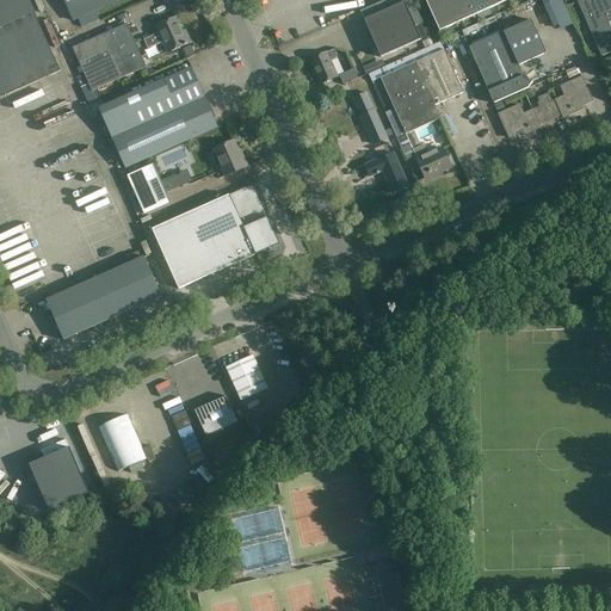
[(36,12),(30,0),(0,0),(0,96),(60,71),(35,13),(36,12)]
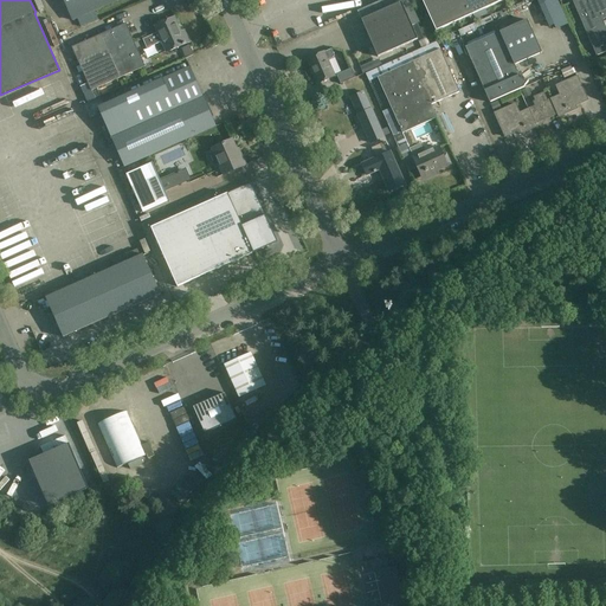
[(118,0),(64,0),(73,20),(118,0)]
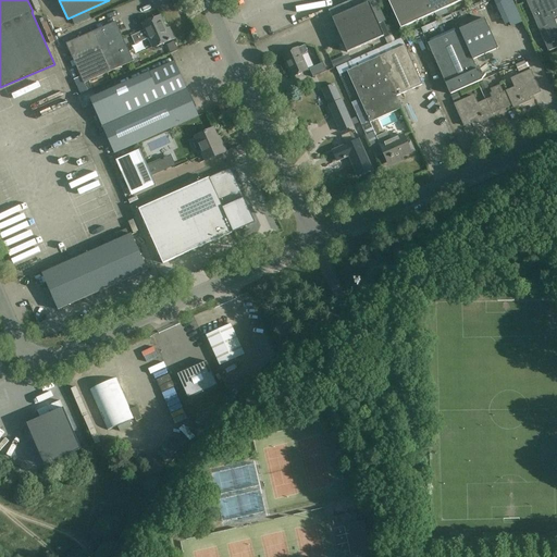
[(387,0),(400,28),(461,0),(387,0)]
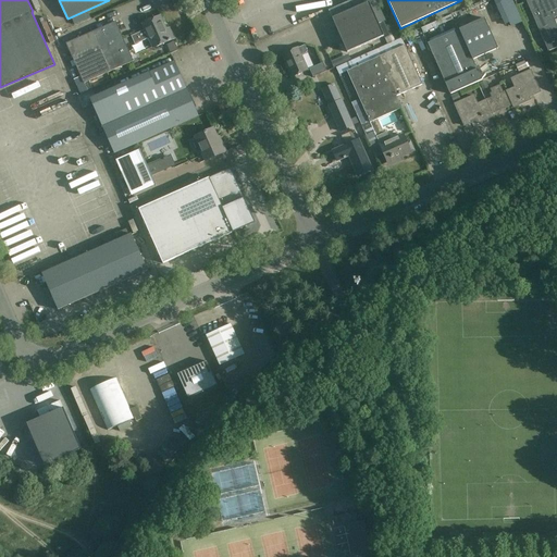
[(494,0),(506,27),(521,21),(511,0),(494,0)]
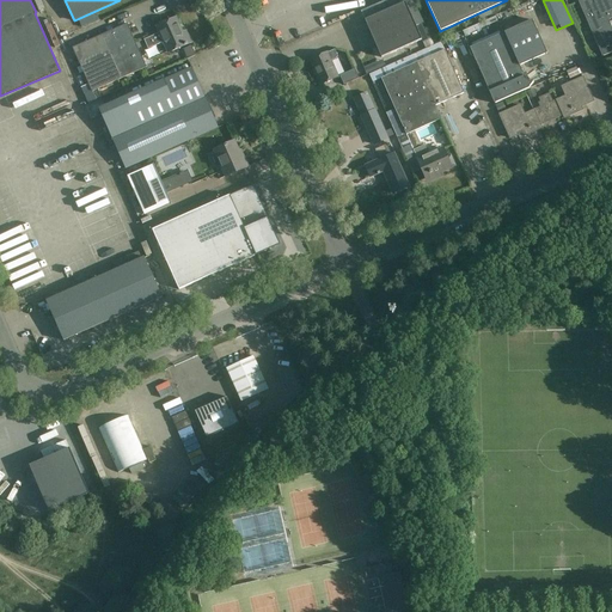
[(611,0),(581,0),(579,1),(603,55),(611,50),(611,28),(609,20),(611,17),(611,0)]
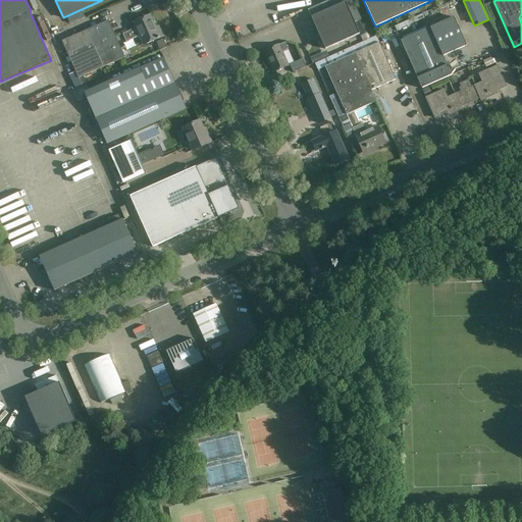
[(361,33),(347,1),(313,16),(327,48),(361,33)]
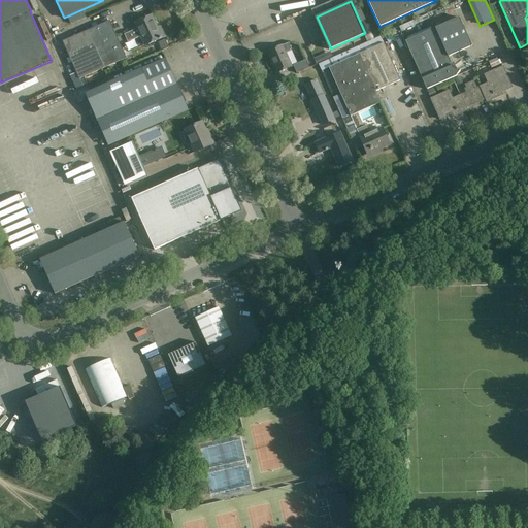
[(157,29),(152,15),(135,23),(138,28),(125,34),(128,42),(141,36),(145,45),(164,36),(160,27),(157,29)]
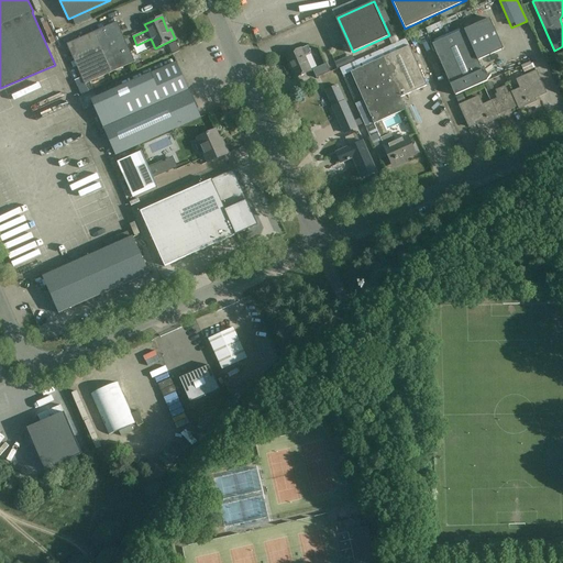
[(504,50),(490,18),(464,29),(432,44),(455,95),(487,80),(478,61),(504,50)]
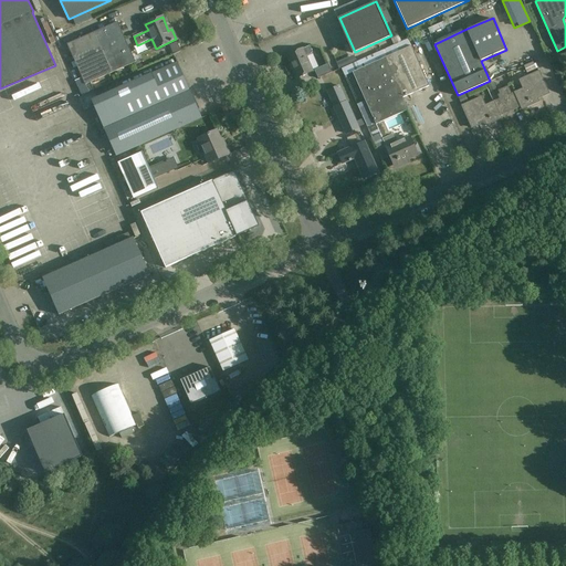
[(136,62),(117,22),(67,44),(82,79),(75,81),(82,95),(96,90),(95,87),(100,84),(97,80),(136,62)]
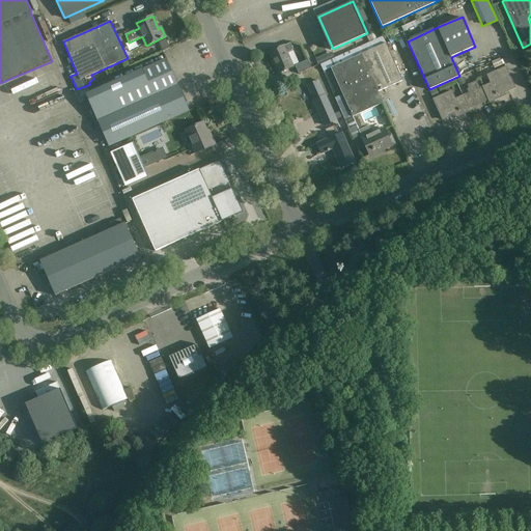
[(294,48),(290,43),(285,45),(271,52),(280,73),(295,65),(288,53),(292,51),(294,48)]
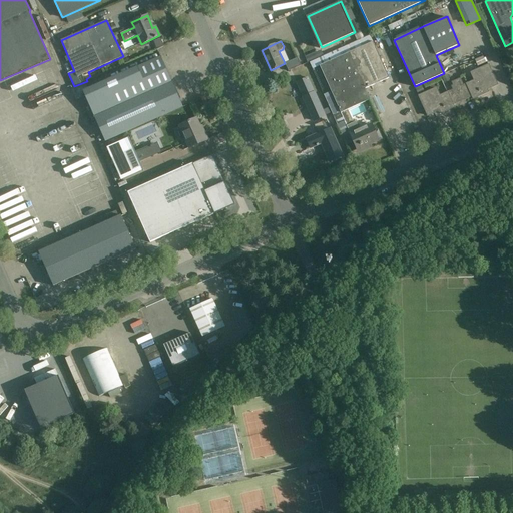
[(373,42),(320,65),(332,91),(334,95),(326,99),(339,128),(347,125),(354,122),(348,109),(370,99),(365,88),(380,81),(389,77),(373,42)]
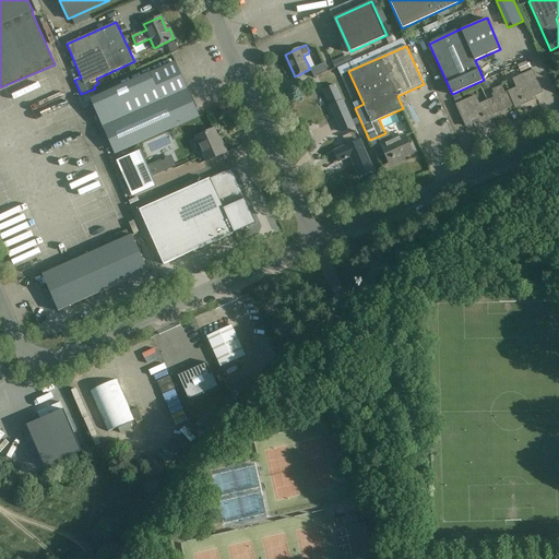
[(530,68),(526,61),(518,66),(520,72),(530,68)]
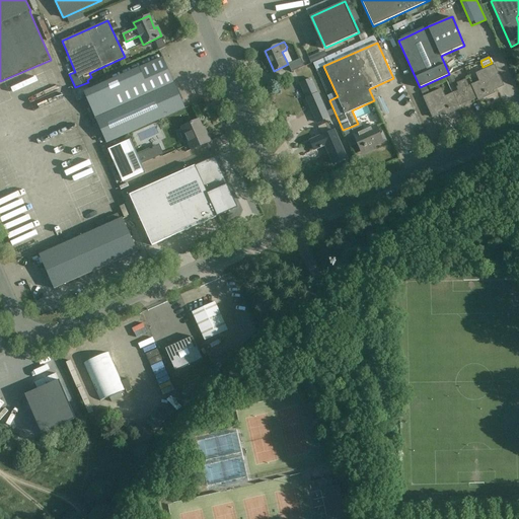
[(184,107),(162,58),(85,92),(106,142),(184,107)]
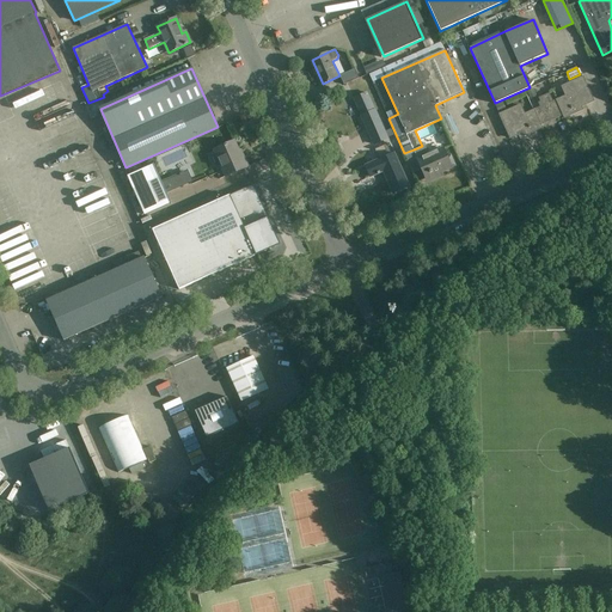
[(360,78),(355,68),(341,75),(344,84),(360,78)]
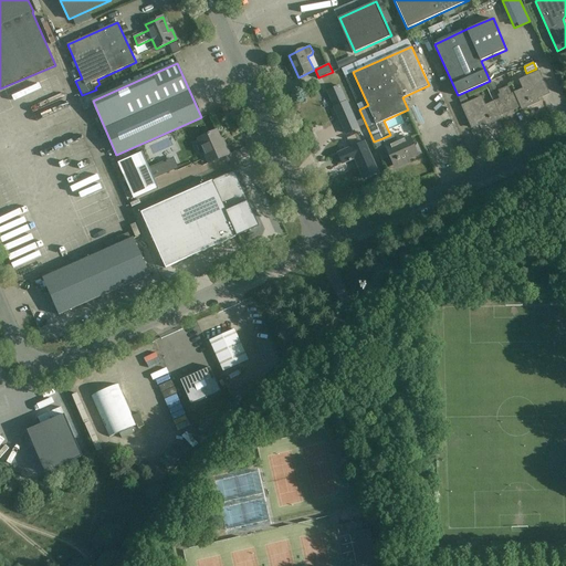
[(515,93),(521,105),(522,108),(538,101),(536,98),(548,93),(538,72),(520,80),(524,88),(515,93)]
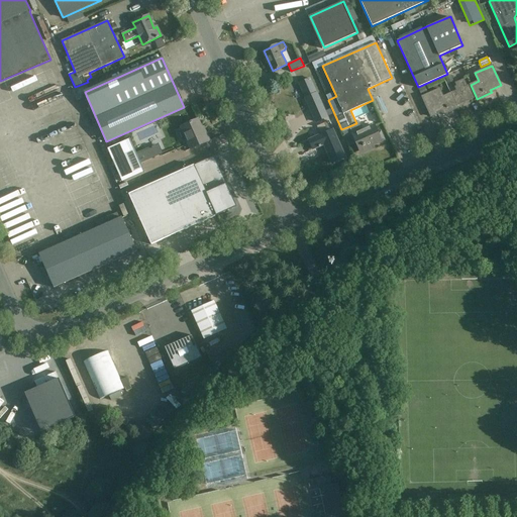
[(453,81),(451,75),(445,77),(448,84),(453,81)]
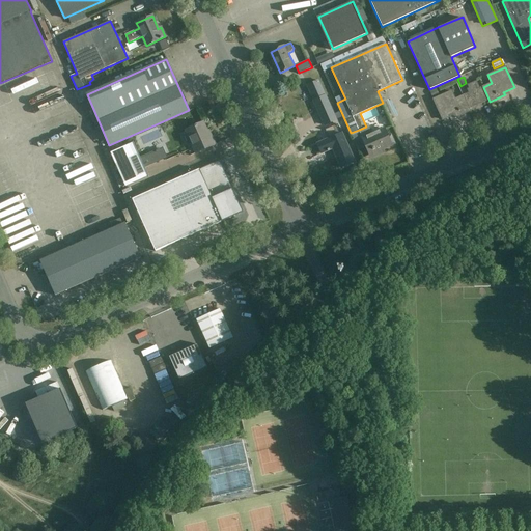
[(318,80),(307,85),(325,126),(336,120),(318,80)]
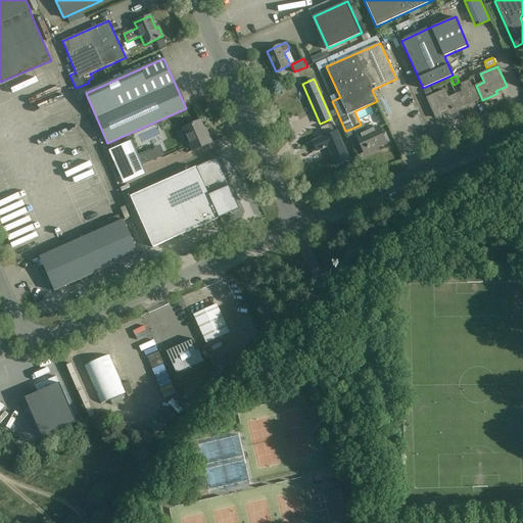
[(457,94),(462,106),(481,97),(476,86),(472,87),(469,81),(462,84),(463,87),(461,88),(462,92),(457,94)]
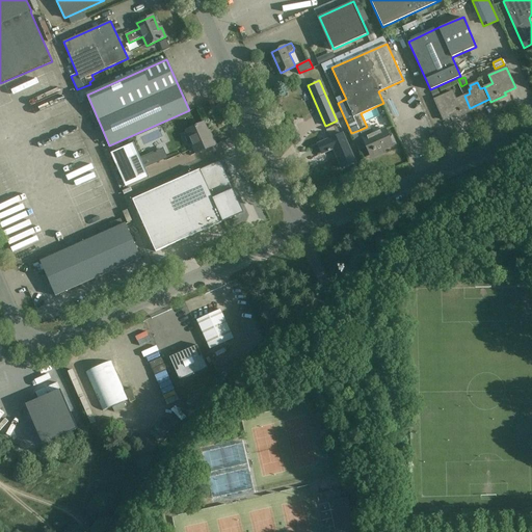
[(440,95),(437,88),(431,90),(433,98),(440,95)]
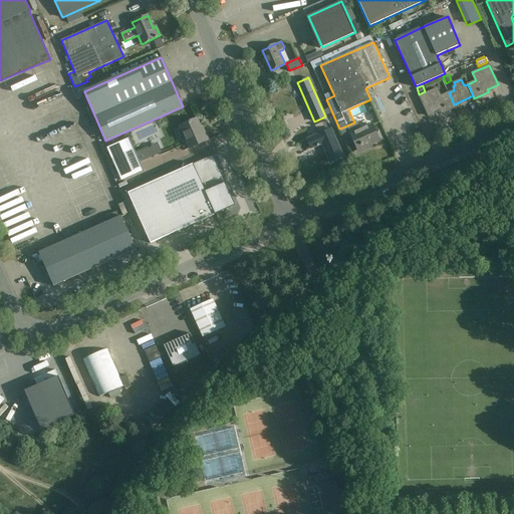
[(455,106),(454,104),(449,92),(440,96),(437,88),(420,96),(429,115),(439,110),(440,113),(455,106)]
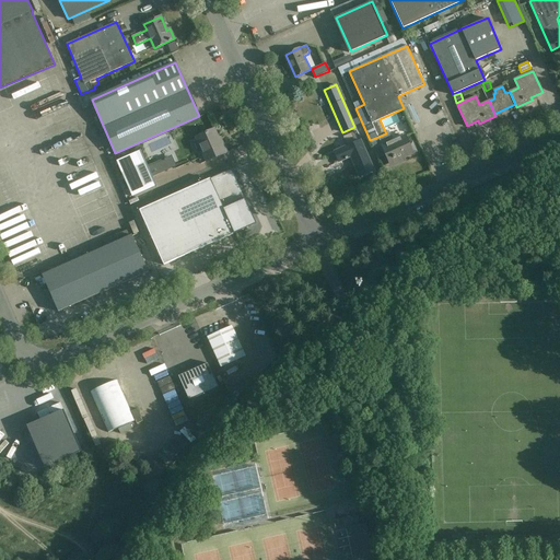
[(225,153),(214,129),(197,137),(207,161),(225,153)]
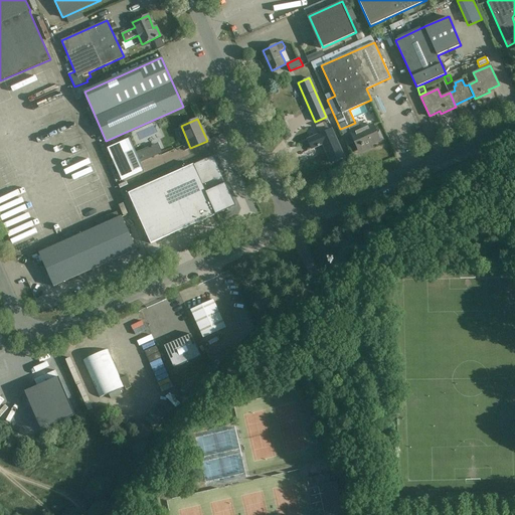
[(357,122),(355,123),(340,129),(348,146),(355,142),(358,150),(384,139),(380,130),(375,132),(372,125),(361,130),(357,122)]
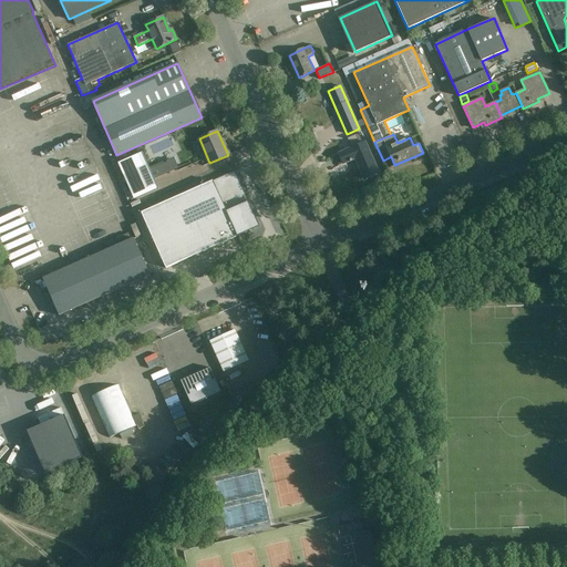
[(364,142),(339,153),(343,163),(356,157),(358,157),(359,160),(361,165),(359,165),(364,178),(378,173),(364,142)]
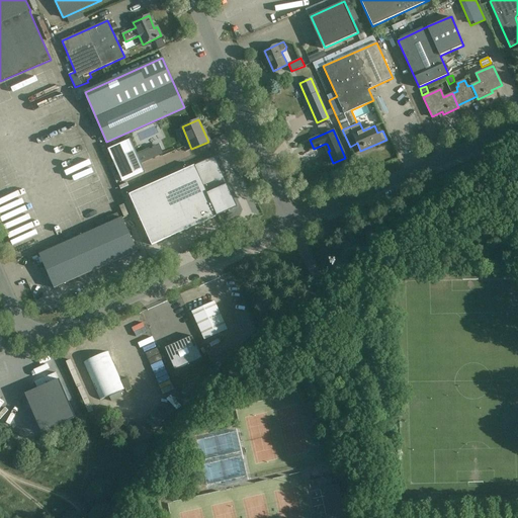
[(156,146),(152,148),(138,155),(131,139),(130,139),(130,140),(108,149),(122,182),(145,173),(146,173),(141,163),(158,156),(163,154),(162,153),(158,146),(156,147),(156,146)]
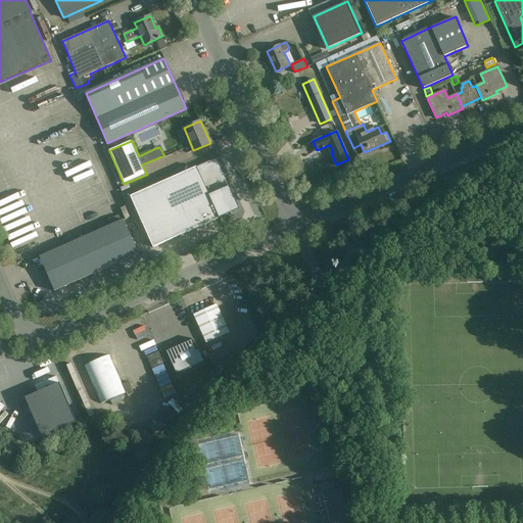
[(217,158),(131,196),(153,247),(221,218),(239,209),(218,161),(217,158)]
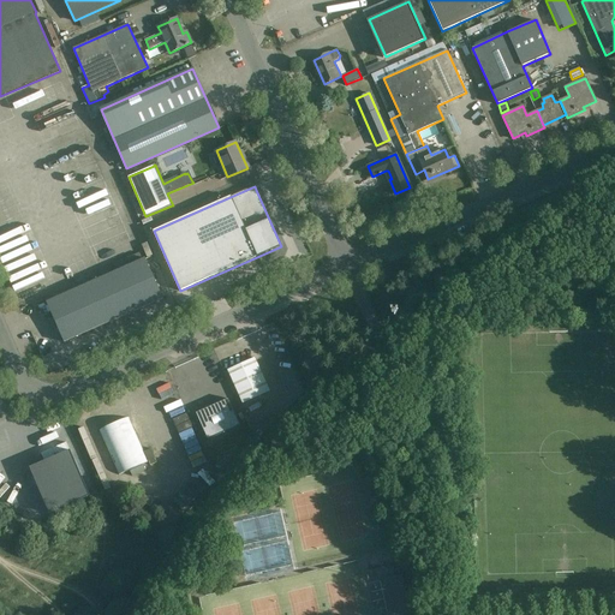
[(162,298),(145,258),(46,303),(64,341),(162,298)]
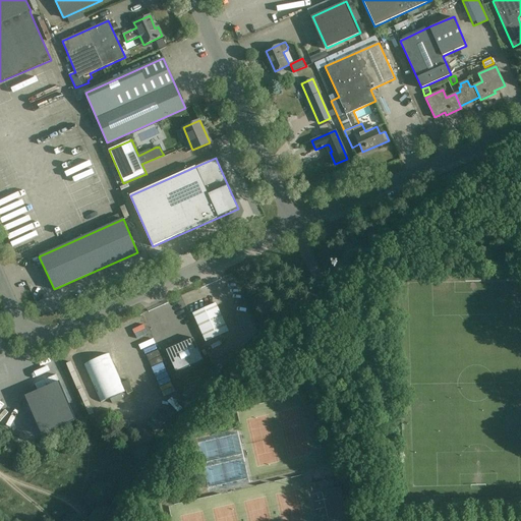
[(206,342),(229,332),(216,303),(192,313),(206,342)]
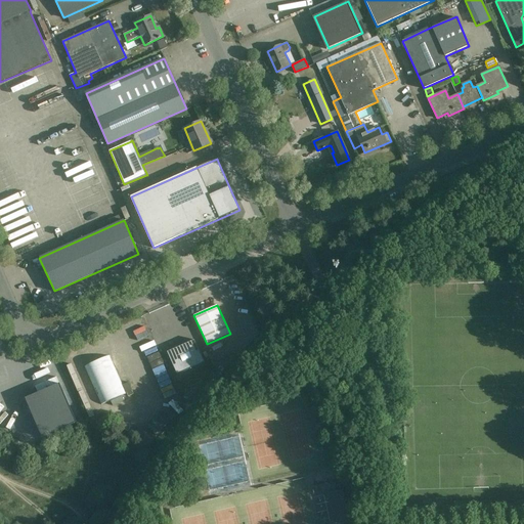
[(205,362),(194,340),(167,352),(177,375),(205,362)]
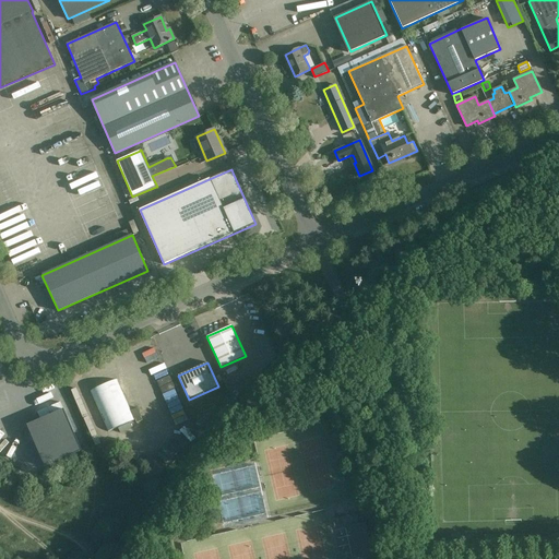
[(117,380),(91,391),(108,432),(134,420),(117,380)]
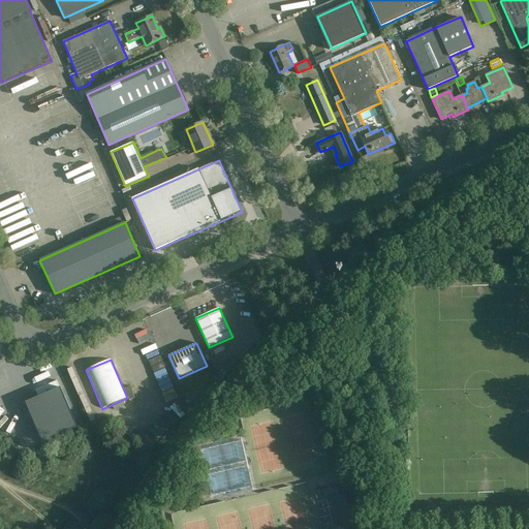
[(165,368),(155,373),(162,393),(174,387),(165,368)]
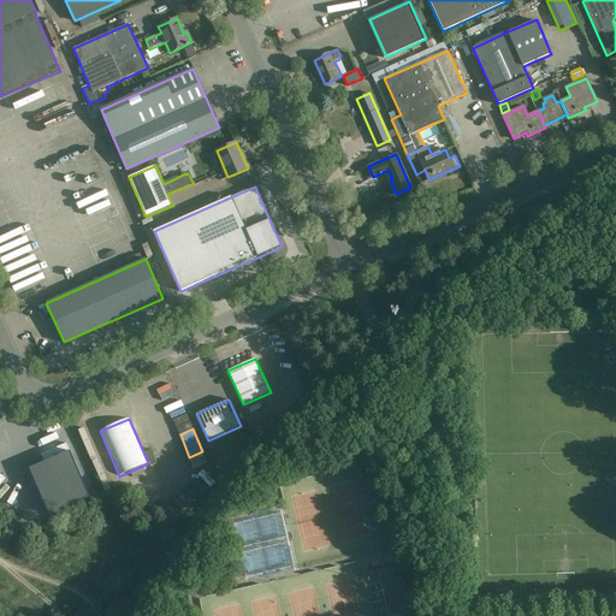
[(42,462),(28,468),(48,515),(89,497),(65,443),(39,454),(42,462)]
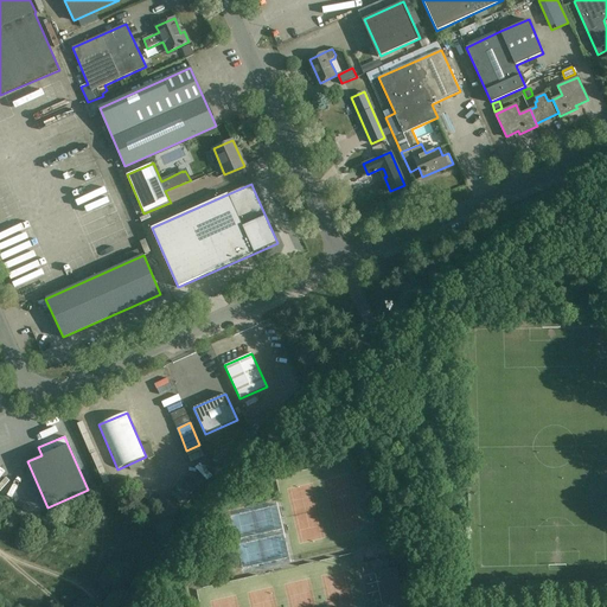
[(394,606),(416,602),(403,545),(388,548),(391,558),(389,569),(375,573),(383,606),(394,606)]
